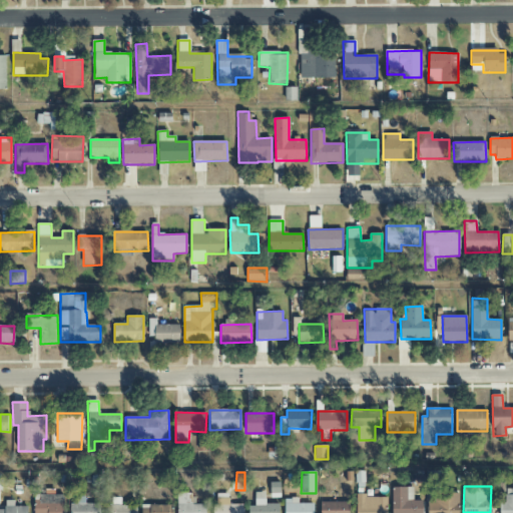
[(413,487),(393,488),(392,512),(422,512),(423,501),(413,501),(413,487)]
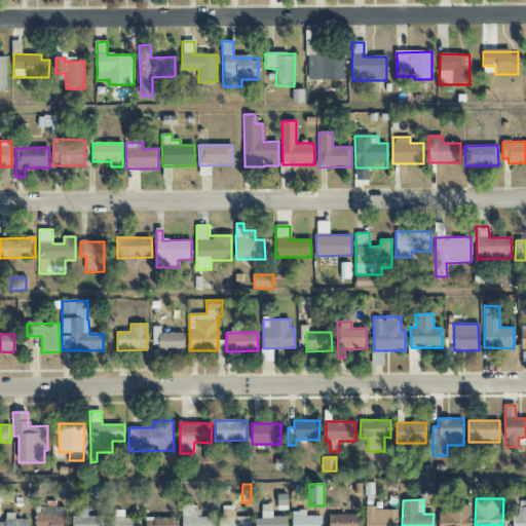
[(525,525),(525,501),(519,501),(519,516),(514,516),(513,525),(525,525)]
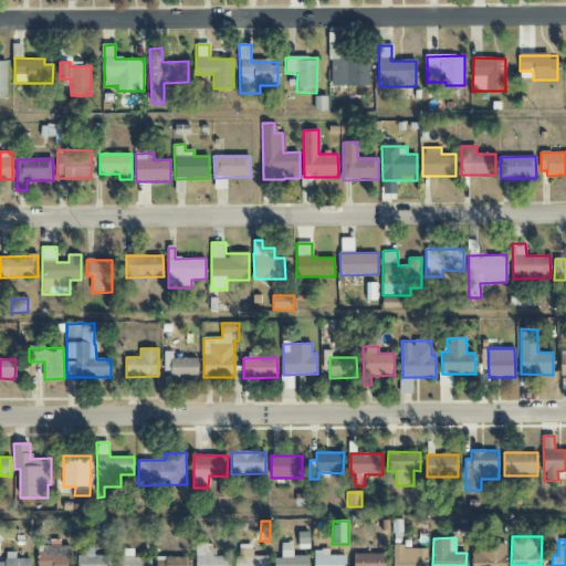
[(307,565),(308,556),(293,556),(293,544),(282,543),(282,558),(275,558),(274,565),(307,565)]
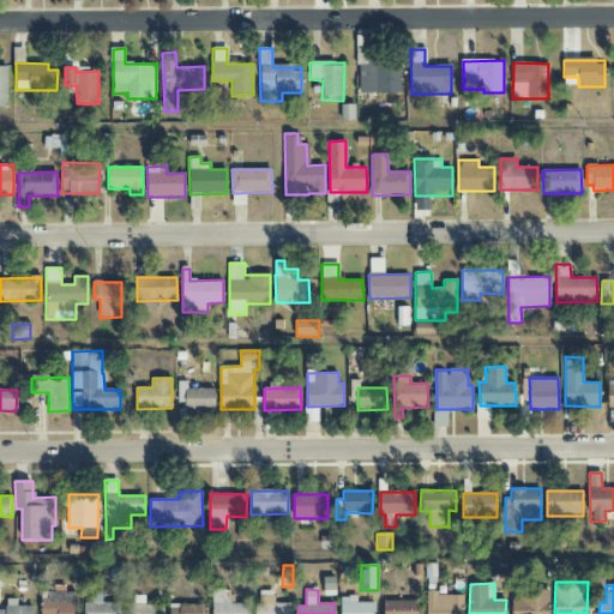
[(246,613),(247,603),(233,605),(233,590),(212,591),(212,613),(246,613)]
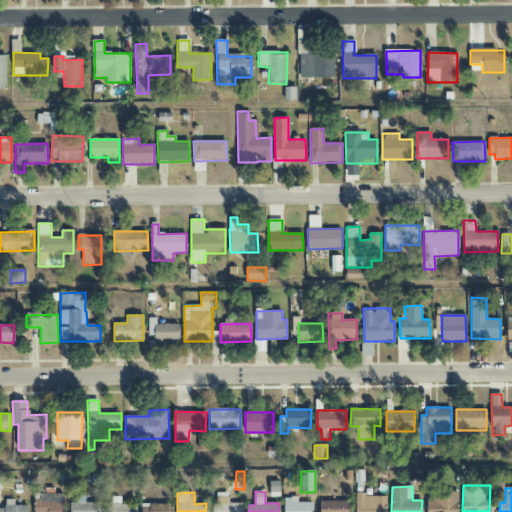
[(426,498),(426,511),(457,511),(458,492),(434,493),(435,498),(426,498)]
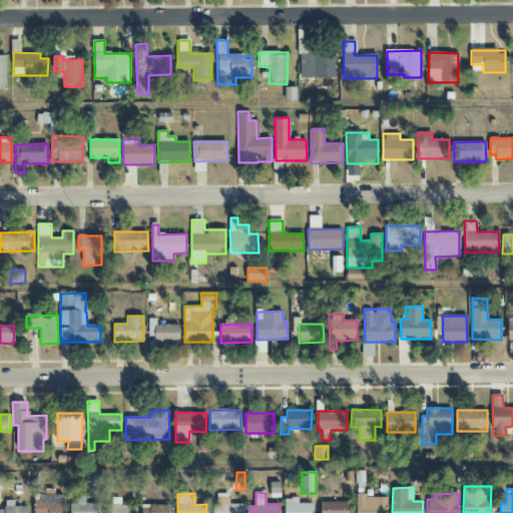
[(34,512),(64,512),(64,494),(34,495),(34,512)]
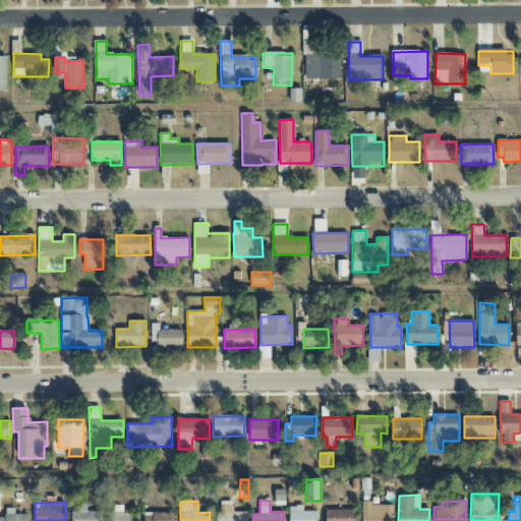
[(393,520),(393,505),(371,506),(371,502),(361,502),(361,520),(393,520)]
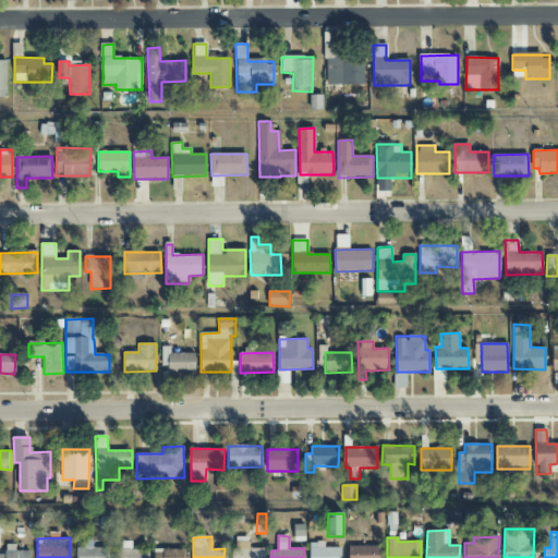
[(147,557),(148,550),(132,549),(132,542),(122,542),(122,549),(116,549),(116,557),(147,557)]
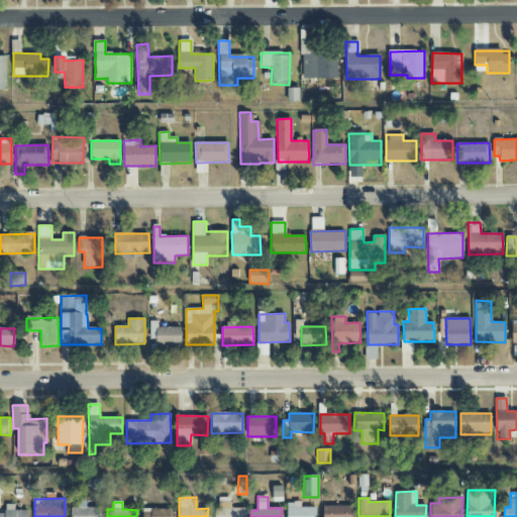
[(215,516),(245,516),(245,508),(231,509),(231,502),(215,503),(215,516)]
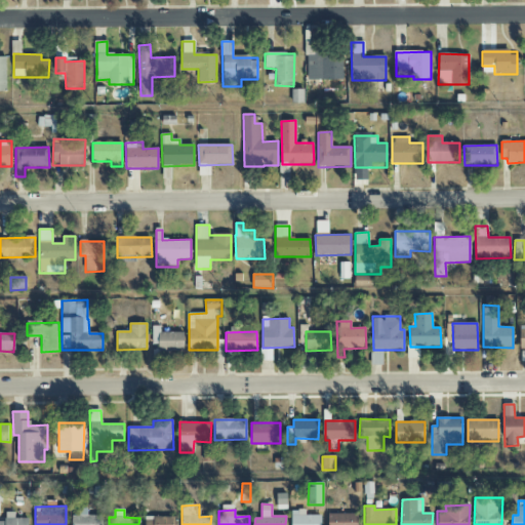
[(321,524),(321,515),(306,515),(306,511),(292,511),(291,524),(321,524)]
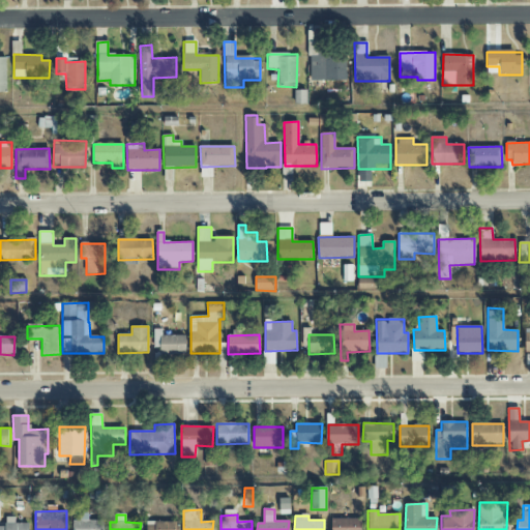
[(0,529),(29,529),(29,523),(15,524),(15,518),(5,518),(5,526),(0,526),(0,529)]
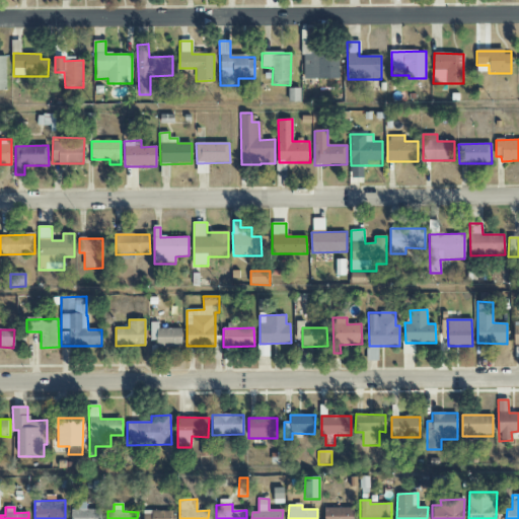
[(354,518),(354,508),(324,508),(323,518),(354,518)]
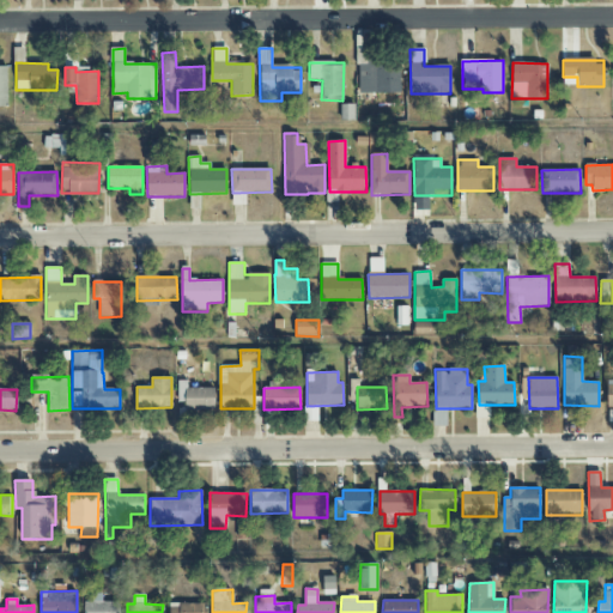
[(117,612),(117,601),(84,602),(83,612),(117,612)]
